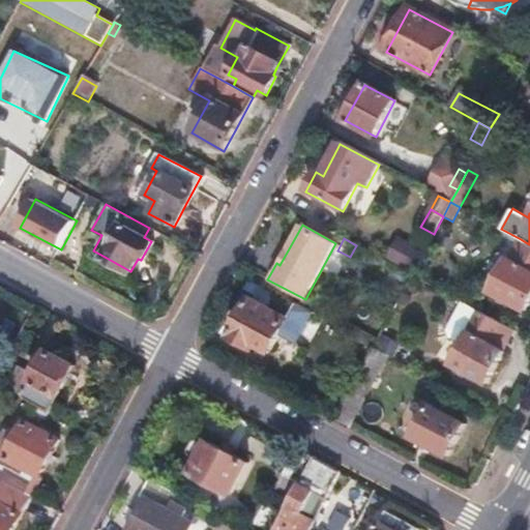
[(509,260),(506,259),(490,291),(525,310),(529,299),(529,244),(521,239),(509,260)]
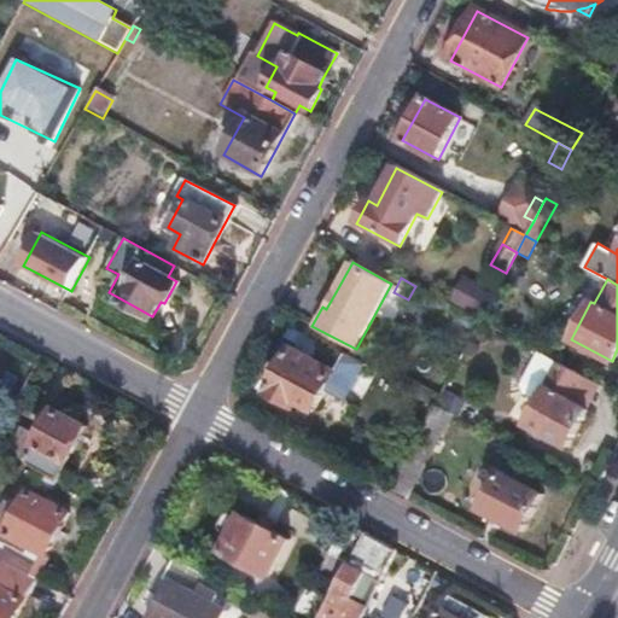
[(460,304),(479,315),(491,292),(472,281),(460,304)]
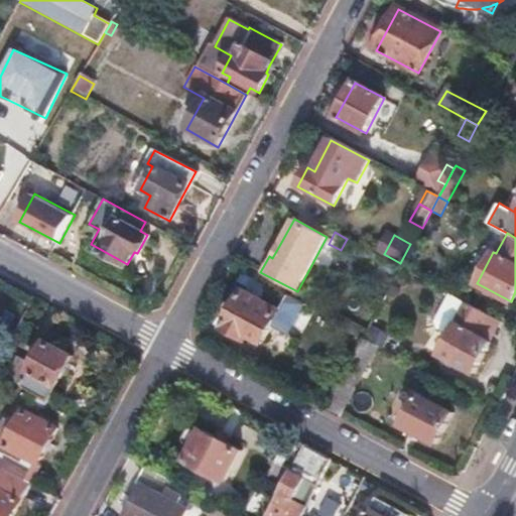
[(276,242),(269,256),(272,258),(280,244),(276,242)]
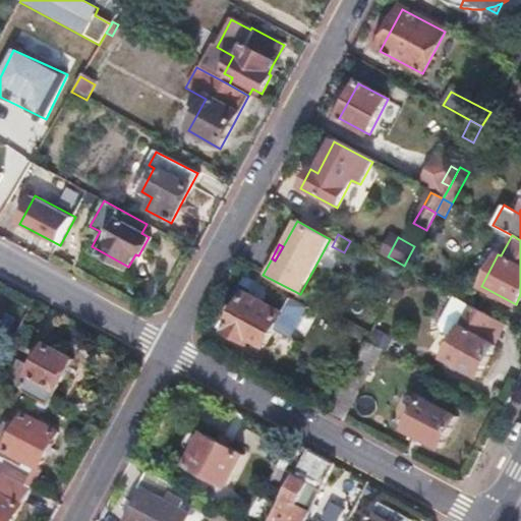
[(239,285),(250,291),(248,296),(262,303),(269,290),(243,277),(239,285)]
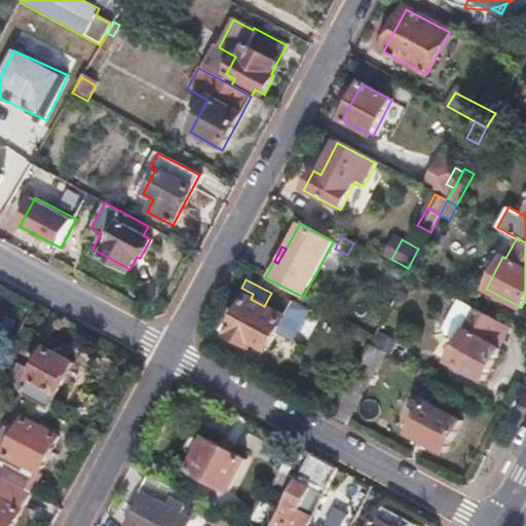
[(251,299),(249,298),(229,334),(240,341),(252,346),(255,341),(269,348),(272,342),(277,332),(286,317),(264,306),(251,299)]
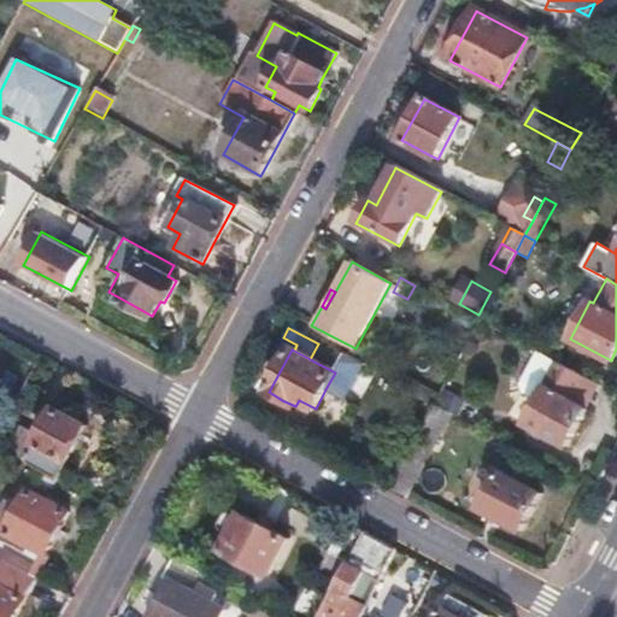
[(568,445),(587,409),(566,398),(568,395),(566,394),(579,372),(538,351),(519,383),(522,392),(539,400),(527,423),(568,445)]
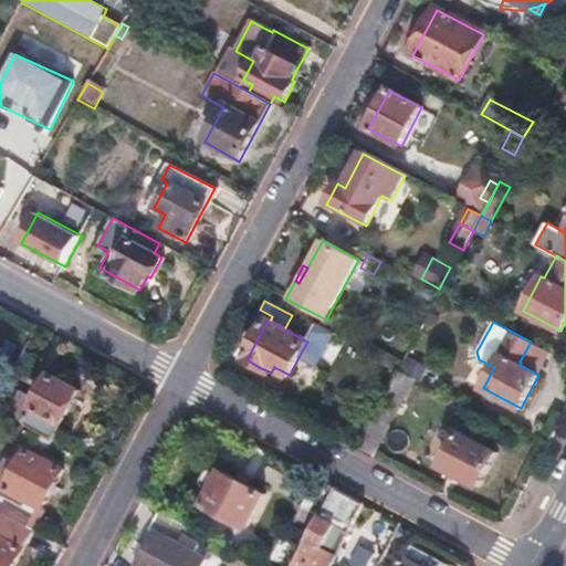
[(316,324),(307,342),(299,357),(313,364),(331,331),(316,324)]
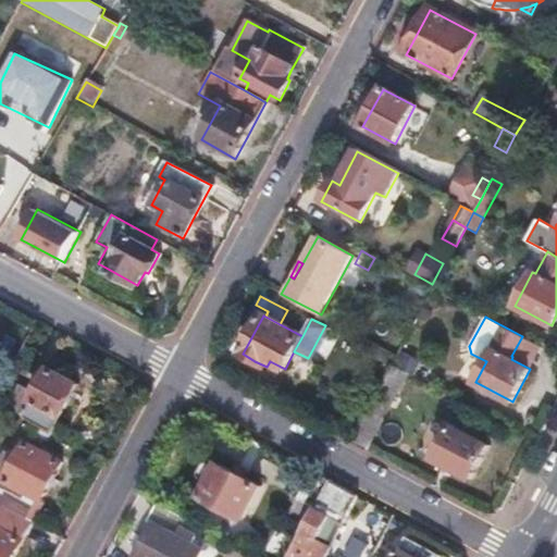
[(325,325),(308,358),(312,360),(330,329),(325,325)]
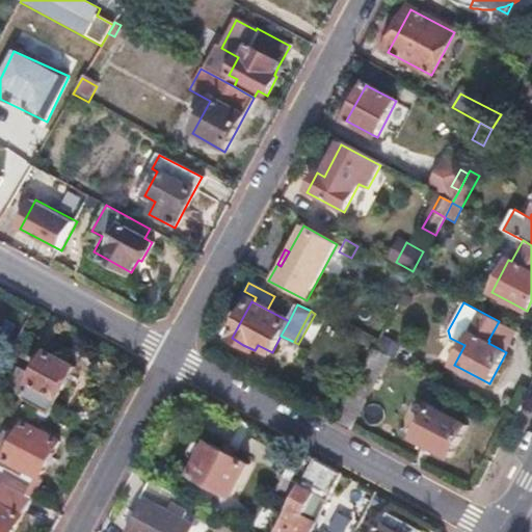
[(506,352),(517,331),(499,321),(488,340),(489,341),(488,343),(506,352)]
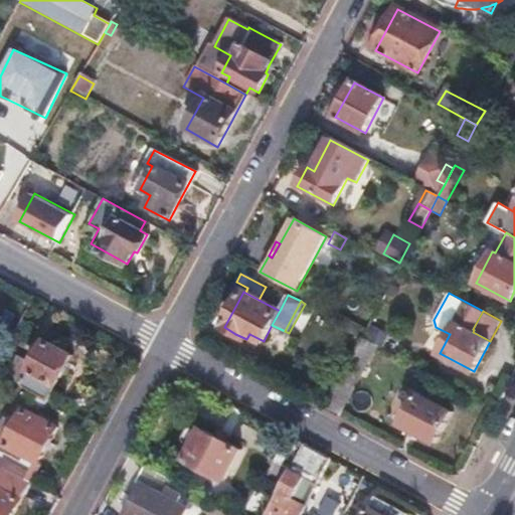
[(369,325),(363,336),(368,339),(373,328),(369,325)]
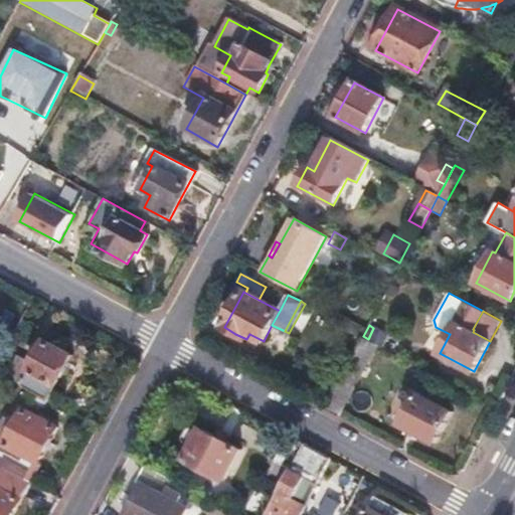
[(373,328),(368,339),(381,346),(387,335),(373,328)]
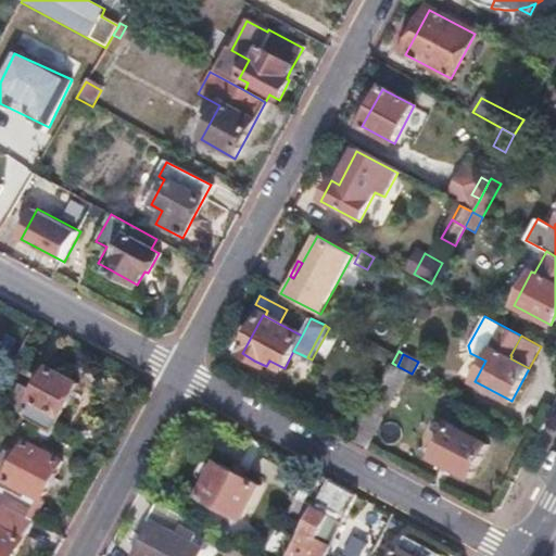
[(405,371),(390,364),(364,414),(378,421),(405,371)]
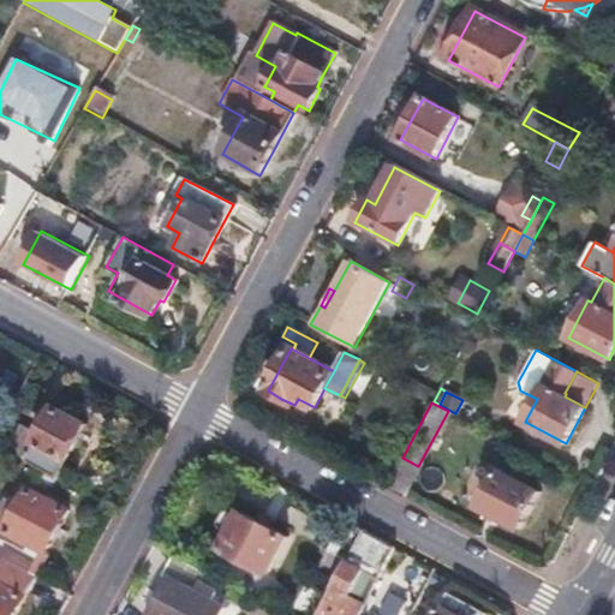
[(21,424),(7,449),(58,476),(87,424),(54,406),(46,421),(37,434),(31,430),(21,424)]
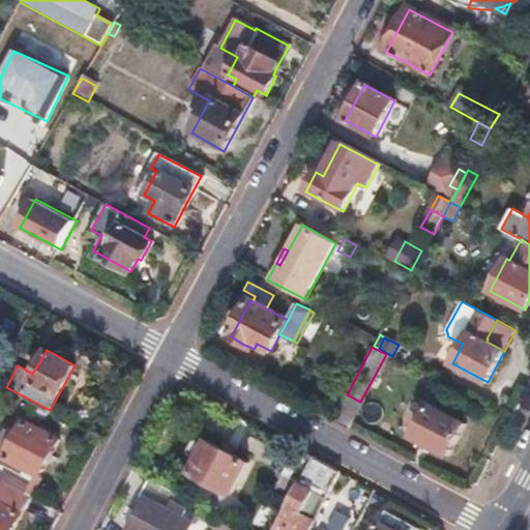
[(39,362),(34,359),(27,371),(32,374),(39,362)]
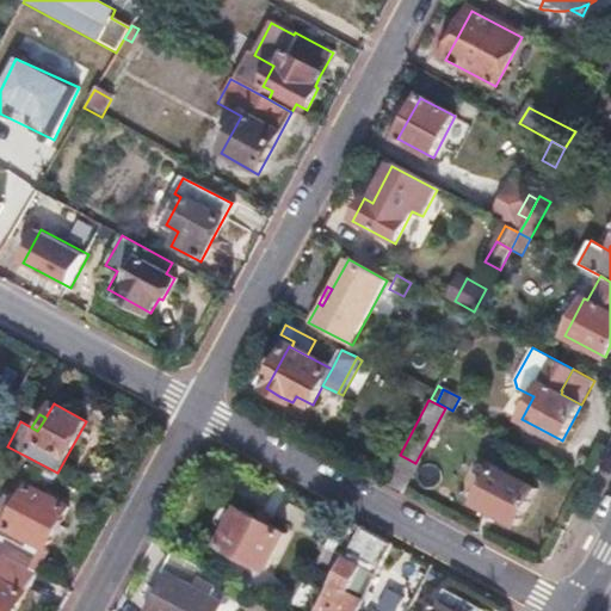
[(415,463),(400,455),(383,485),(399,493),(415,463)]
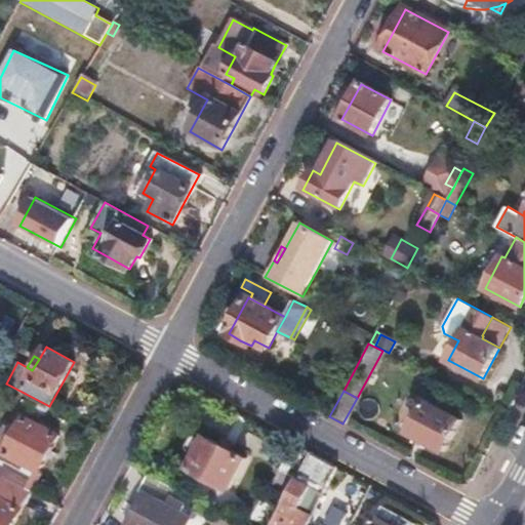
[(417,414),(409,409),(400,428),(413,435),(443,452),(460,419),(439,408),(443,401),(430,394),(417,414)]
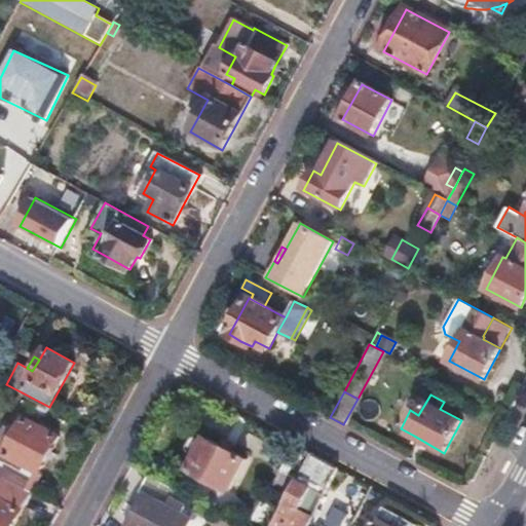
[(6,427),(0,438),(0,454),(7,458),(0,471),(0,475),(27,490),(40,465),(55,437),(22,418),(14,431),(6,427)]
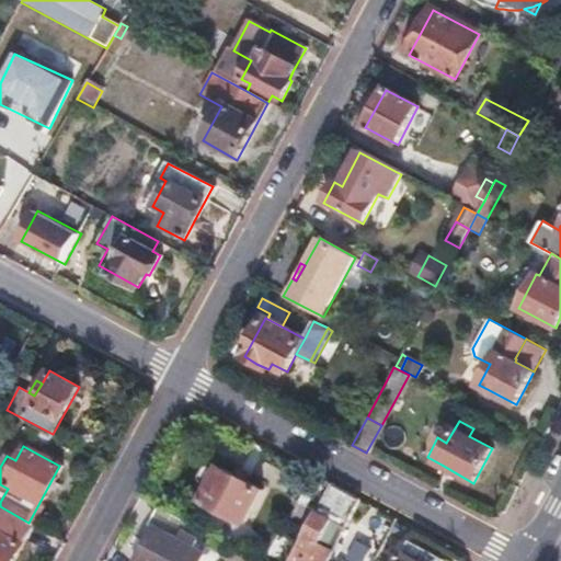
[(204,483),(210,488),(201,506),(242,529),(264,490),(221,467),(220,470),(213,467),(207,468),(202,478),(204,483)]
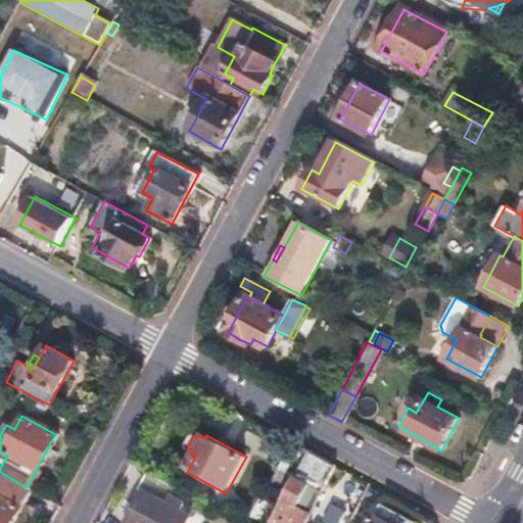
[(308,450),(291,441),(267,487),(284,496),(308,450)]
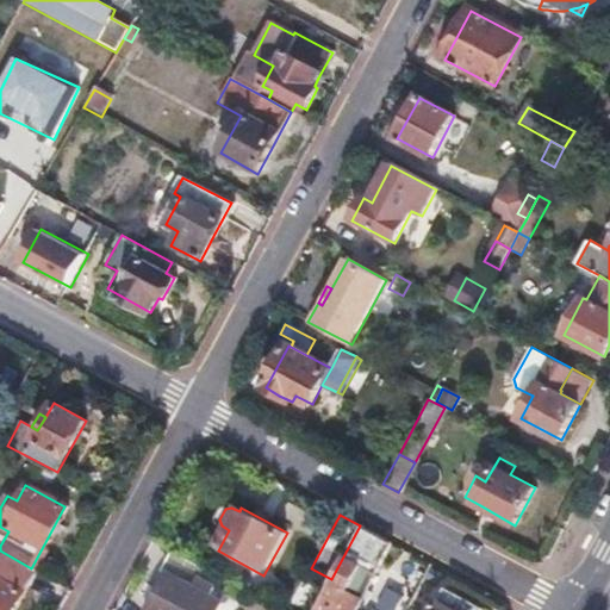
[(391,542),(360,526),(331,579),(313,609),(353,609),(360,599),(344,591),(359,566),(373,574),(391,542)]
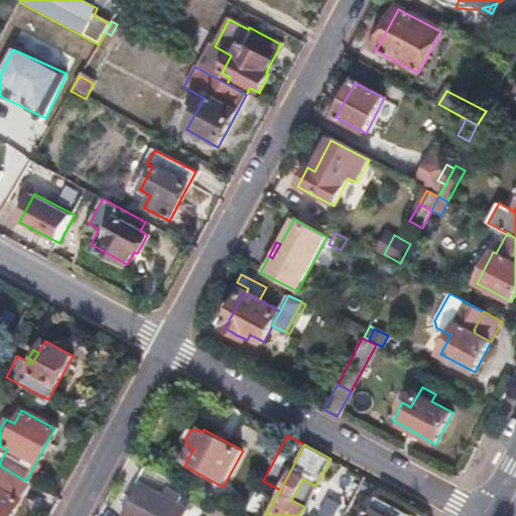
[(0,515),(10,515),(29,482),(26,481),(0,466),(0,515)]
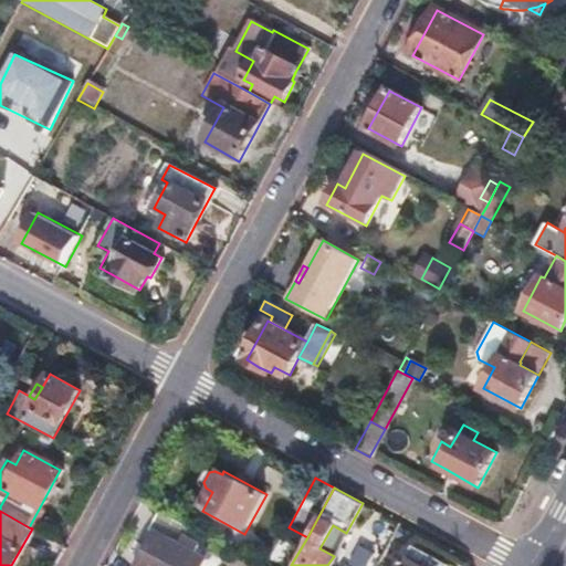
[(145,532),(150,534),(144,547),(133,565),(197,565),(200,561),(169,544),(180,524),(156,511),(145,532)]
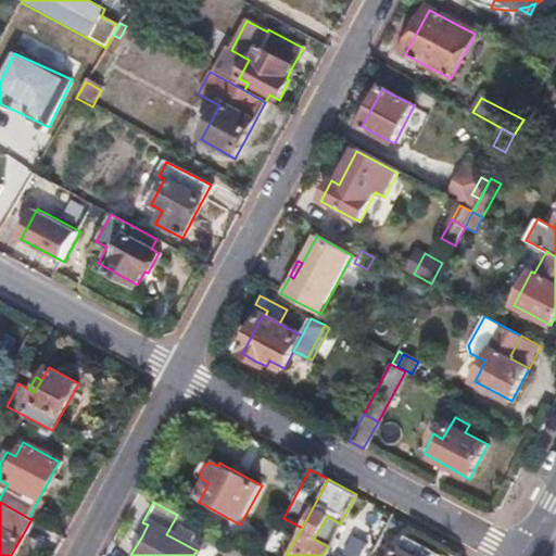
[(340,523),(327,516),(314,539),(328,546),(340,523)]
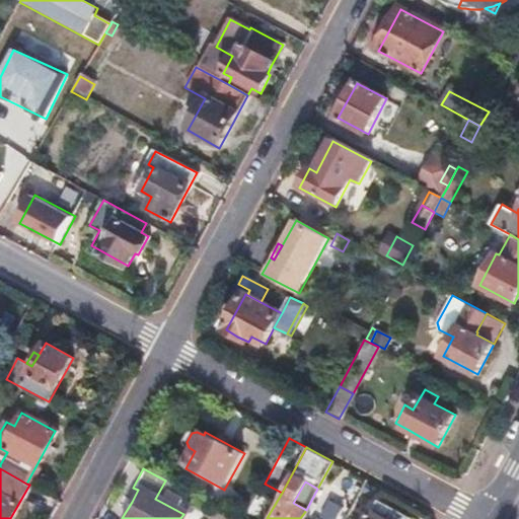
[(368,518),(405,518),(377,503),(368,518)]
